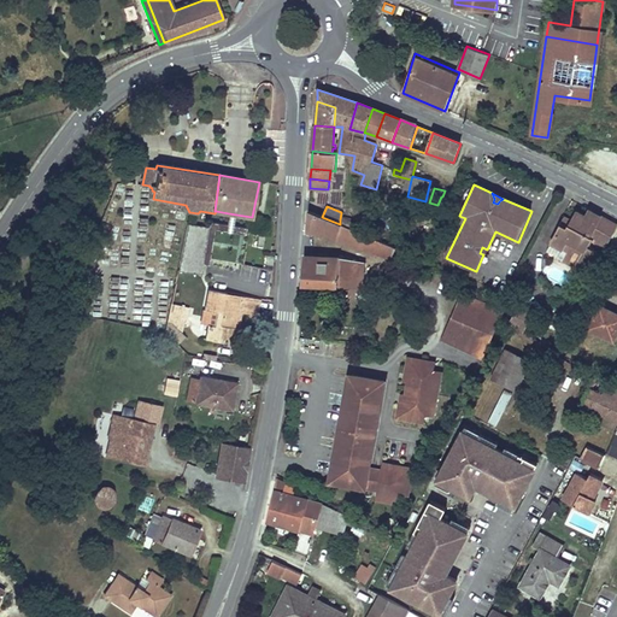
[(307,211),(306,230),(391,258),(395,247),(364,234),(340,224),(322,217),(307,211)]
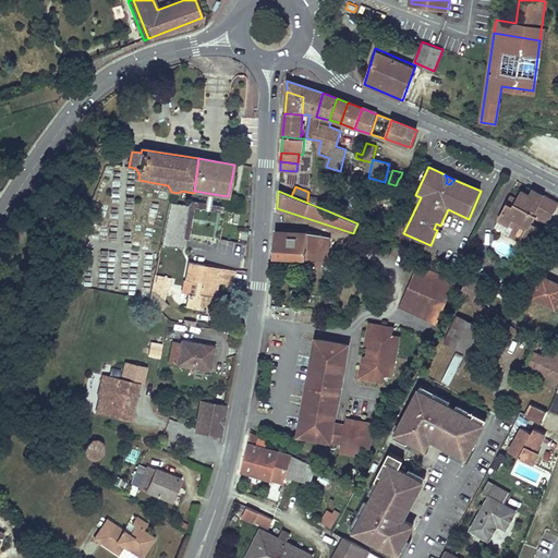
[(557,205),(557,203),(534,191),(531,196),(523,192),(518,201),(516,206),(508,204),(499,219),(509,225),(530,235),(535,225),(532,223),(536,216),(548,222),(557,205)]
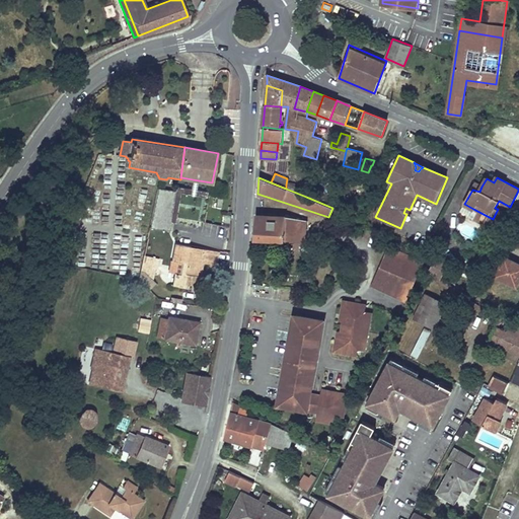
[(176,192),(170,223),(176,223),(181,193),(206,196),(207,192),(198,190),(199,180),(193,179),(192,189),(177,187),(176,192)]
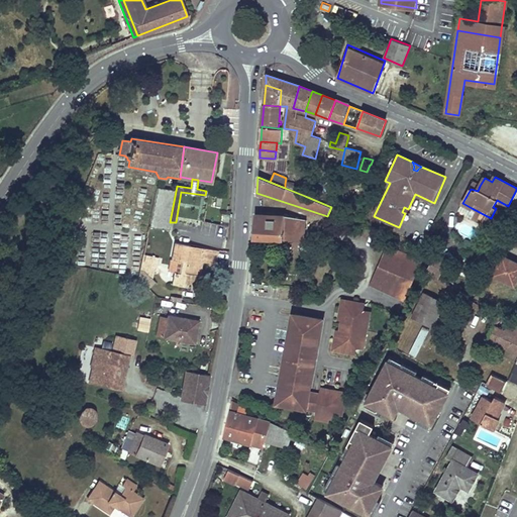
[(474,183),(471,189),(478,191),(480,186),(474,183)]
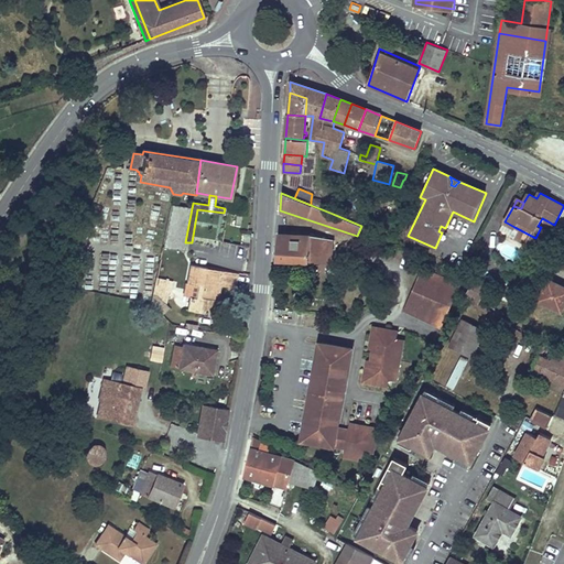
[(311,201),(311,205),(333,214),(334,210),(311,201)]
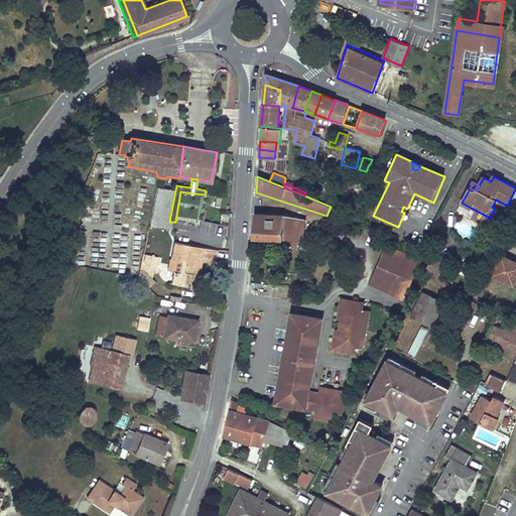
[(156,187),(149,227),(168,230),(169,222),(175,190),(156,187)]
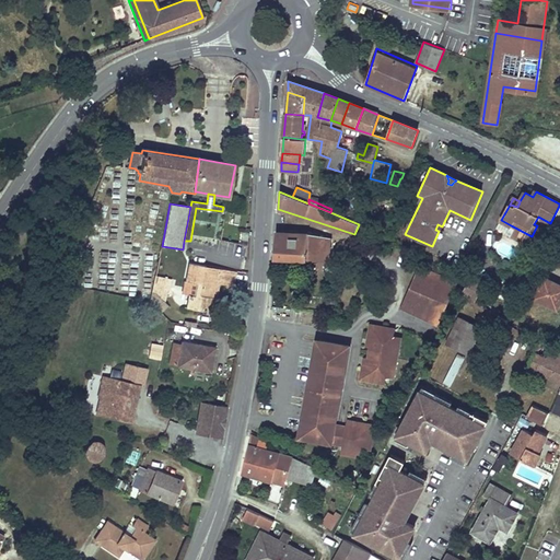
[(527,245),(532,236),(511,225),(506,233),(527,245)]
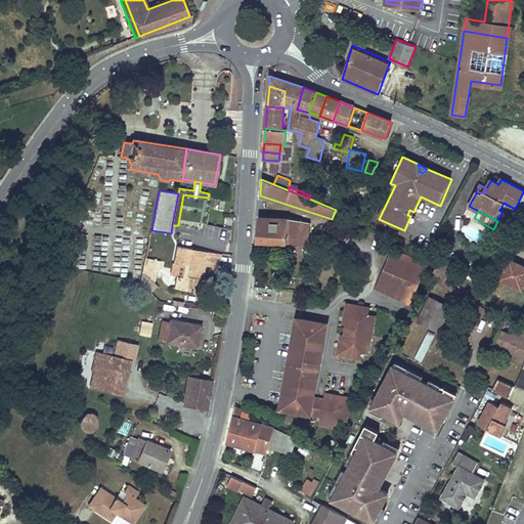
[(503,211),(497,221),(504,224),(506,223),(510,217),(509,214),(503,211)]
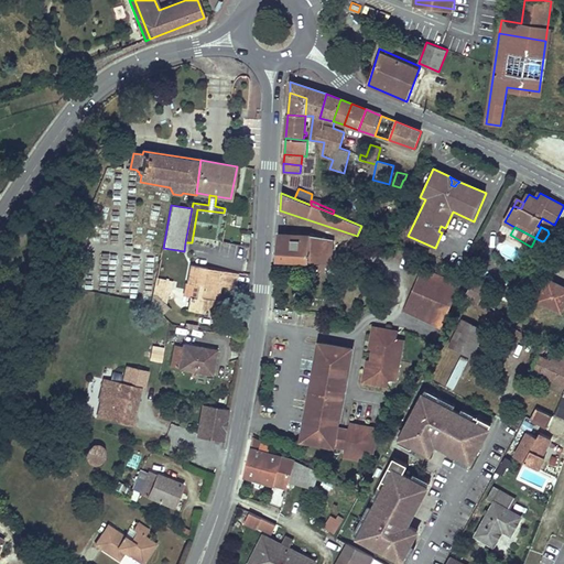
[(277,260),(332,262),(333,240),(310,236),(279,234),(277,260)]
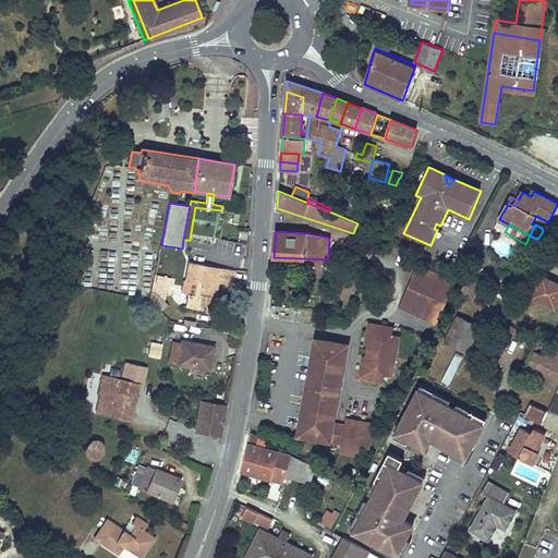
[(204,306),(204,310),(216,312),(218,298),(217,296),(214,296),(216,282),(219,283),(232,286),(232,284),(235,270),(217,267),(216,271),(205,269),(206,265),(190,263),(186,280),(197,282),(195,294),(194,303),(204,306)]
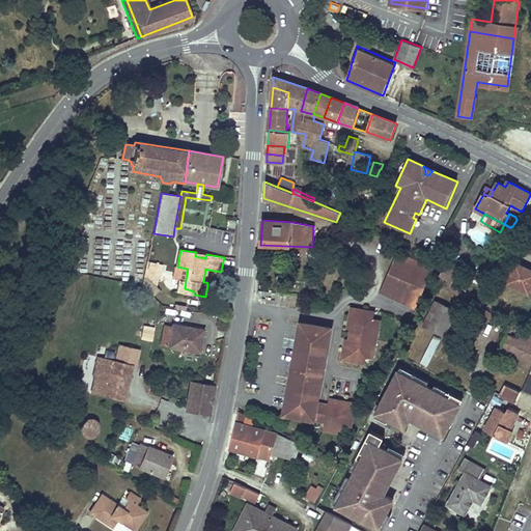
[(397,253),(385,282),(420,299),(429,278),(434,269),(397,253)]
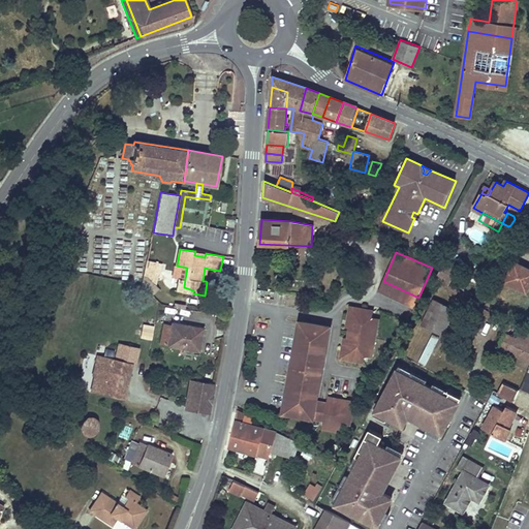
[(445,261),(437,278),(449,285),(459,270),(445,261)]
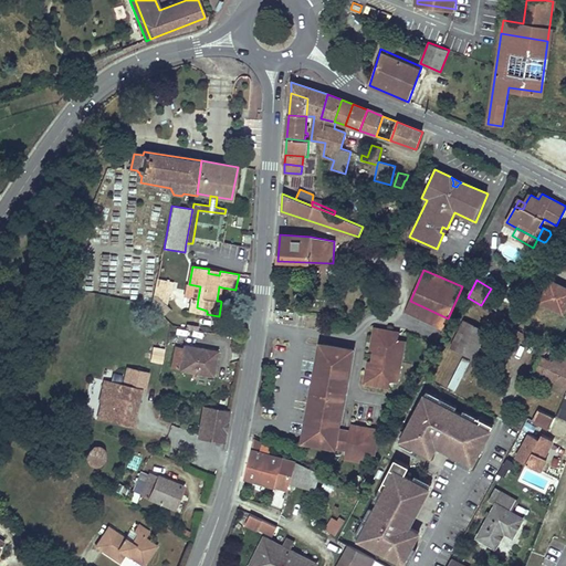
[(157,281),(152,305),(163,316),(171,308),(167,304),(170,292),(173,292),(175,282),(168,281),(168,283),(157,281)]
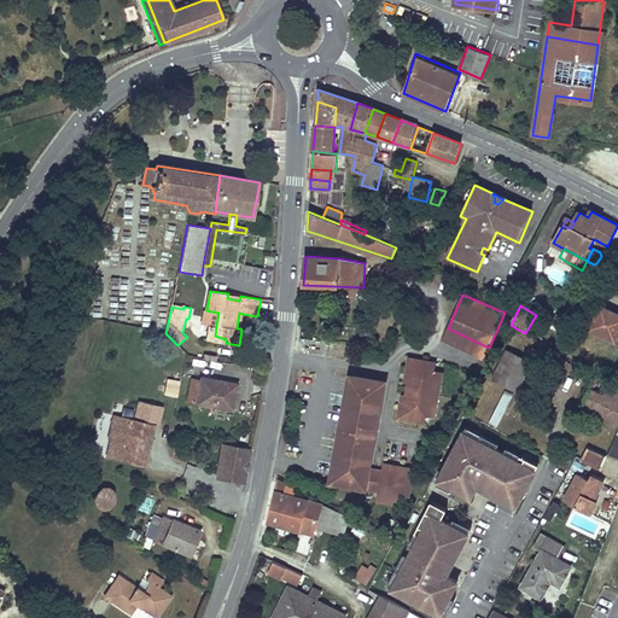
[(581,326),(589,312),(578,307),(571,320),(581,326)]
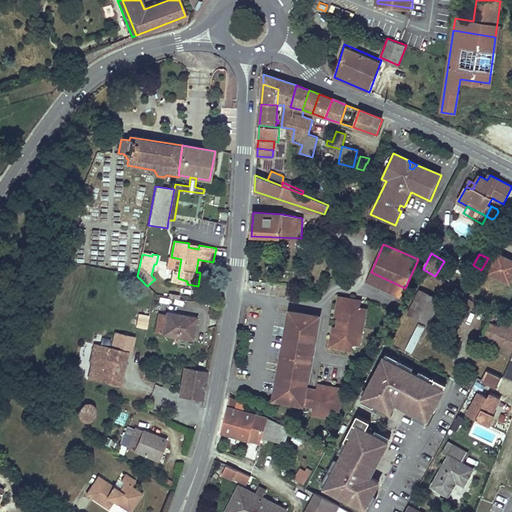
[(511,260),(498,254),(490,272),(509,282),(511,276),(511,260)]
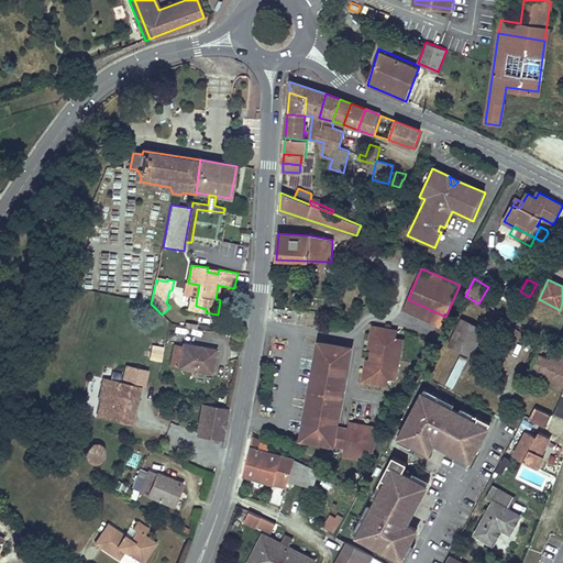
[(189,309),(206,312),(206,309),(196,306),(197,297),(191,297),(189,309)]
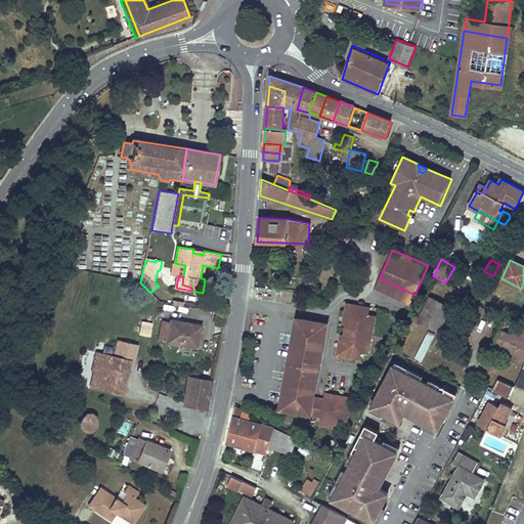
[(410,305),(415,295),(380,278),(375,289),(410,305)]
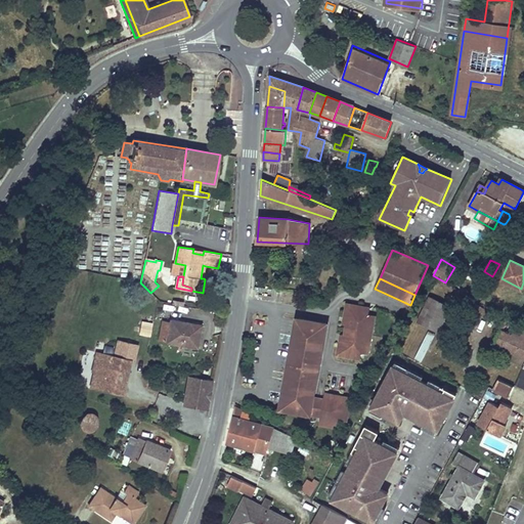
[(449,307),(432,298),(420,320),(438,330),(449,307)]
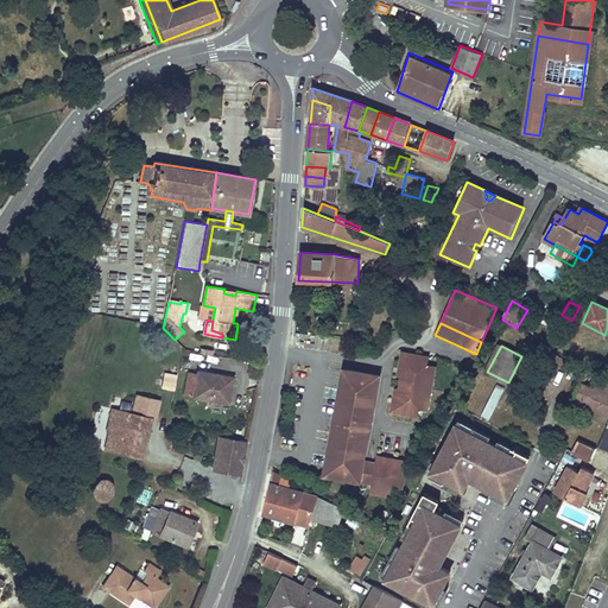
[(418,416),(419,409),(420,400),(429,401),(434,375),(425,374),(428,366),(429,359),(403,353),(400,368),(404,369),(403,378),(400,388),(399,397),(396,396),(392,411),(418,416)]
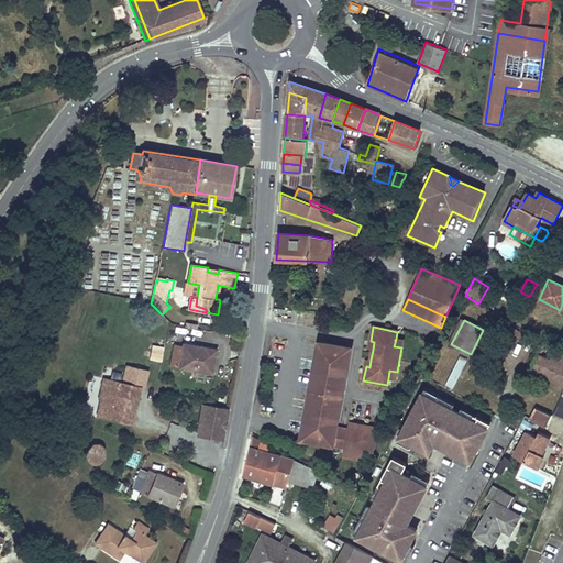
[(530,337),(512,327),(511,329),(509,332),(521,339),(523,337),(528,340),(530,337)]
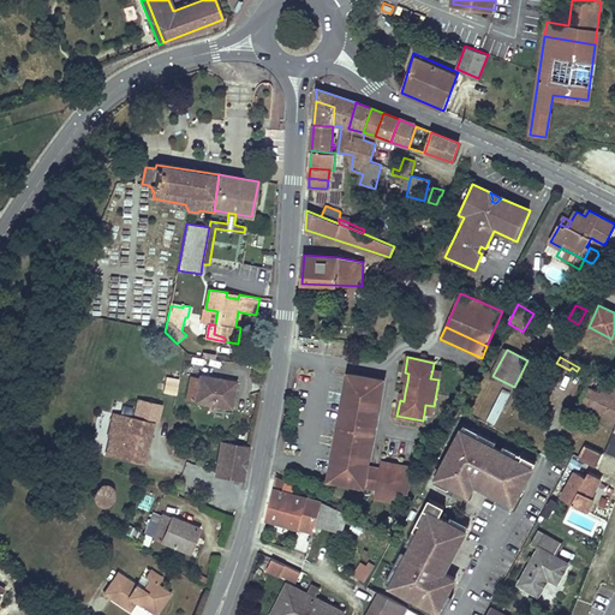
[(430,378),(439,380),(440,371),(433,370),(430,378)]
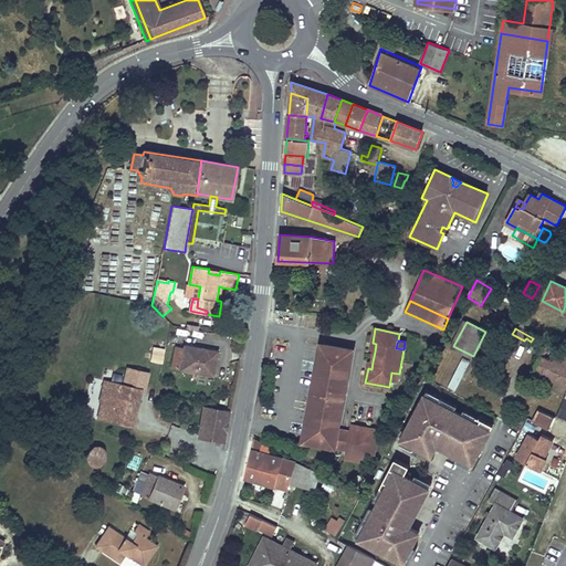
[(154,345),(150,360),(163,363),(166,348),(154,345)]
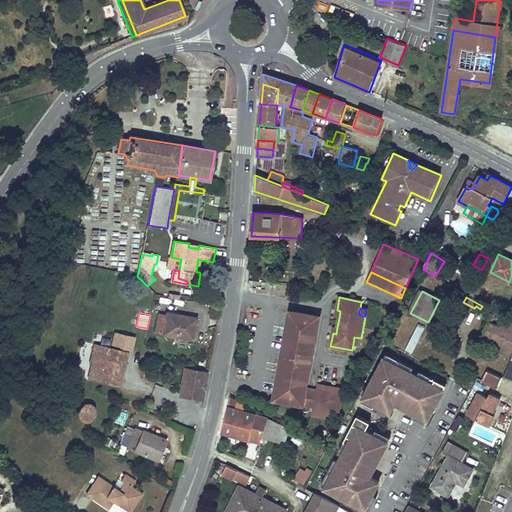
[(308,380),(315,342),(312,342),(313,335),(316,335),(319,316),(292,312),(290,321),(290,322),(293,326),(292,331),(291,330),(290,338),(291,338),(285,375),(283,374),(282,382),(283,382),(282,387),(278,390),(278,391),(276,400),(303,405),(306,389),(307,386),(304,386),(305,379),(308,380)]
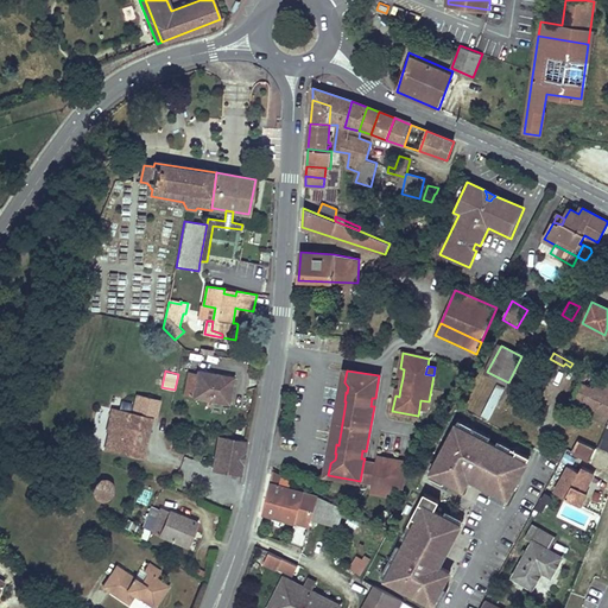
[(607,381),(587,371),(574,398),(607,413),(607,381)]
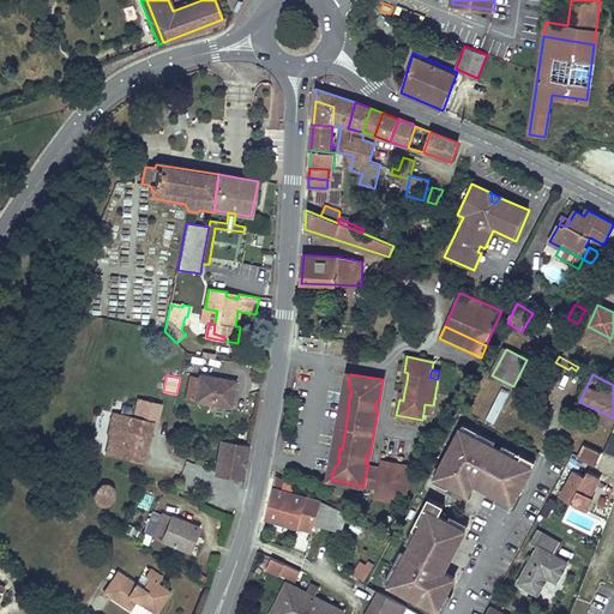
[(200,379),(191,377),(187,398),(197,399),(197,402),(232,408),(236,383),(200,375),(200,379)]
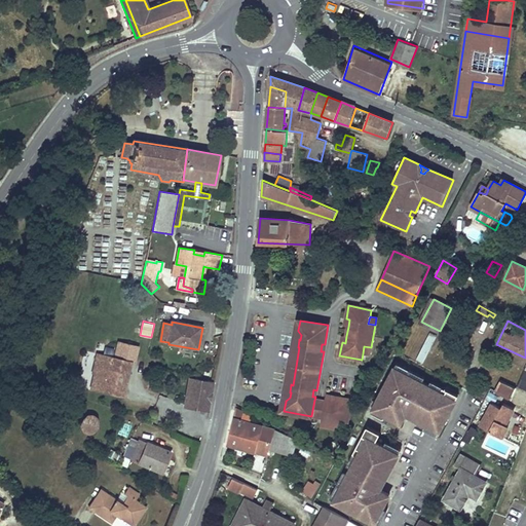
[(296,330),(284,401),(286,402),(286,401),(290,398),(291,392),(290,392),(291,384),(293,385),(299,347),(298,347),(299,339),(300,340),(301,335),(298,331),(298,330),(296,330)]
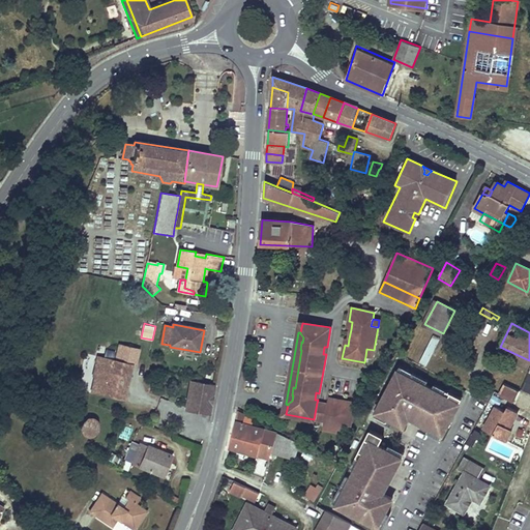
[(441,339),(434,334),(419,361),(427,365),(441,339)]
